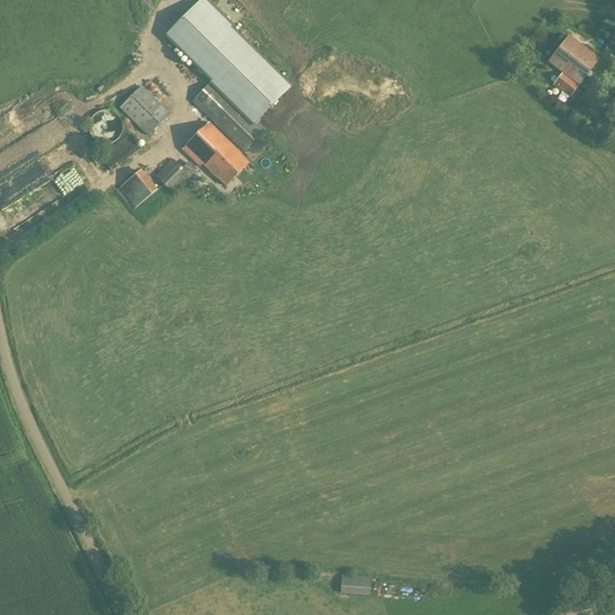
[(568,36),(548,63),(556,69),(562,73),(554,85),(569,97),(598,60),(584,49),(568,36)]
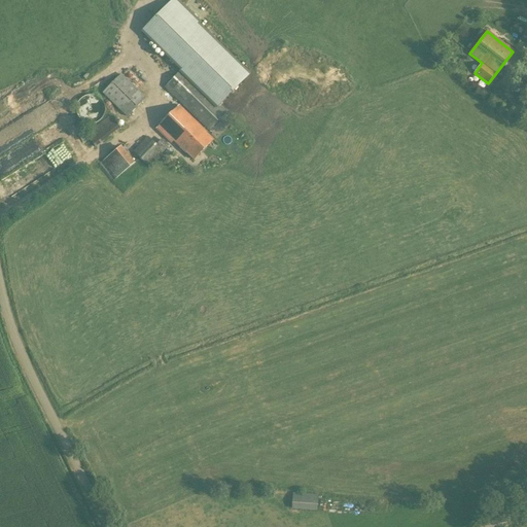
[(226,112),(182,69),(165,88),(208,131),(226,112)]
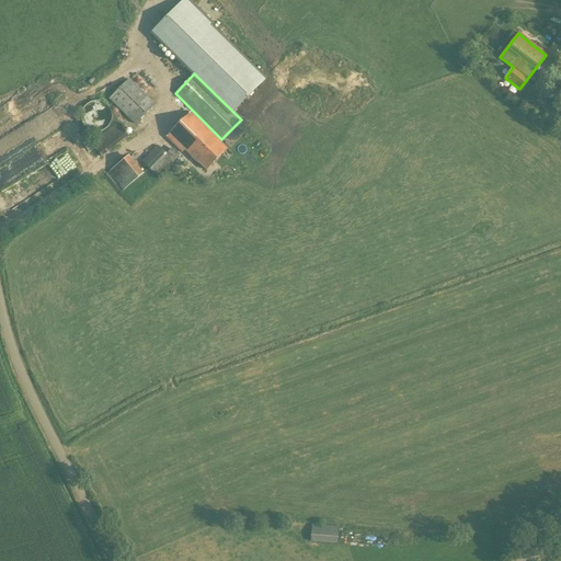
[(155,105),(128,79),(105,103),(113,111),(116,106),(135,125),(155,105)]
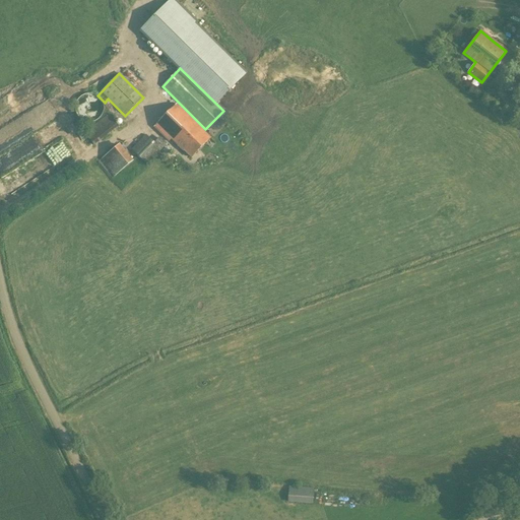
[(514,77),(509,85),(519,92),(519,80),(514,77)]
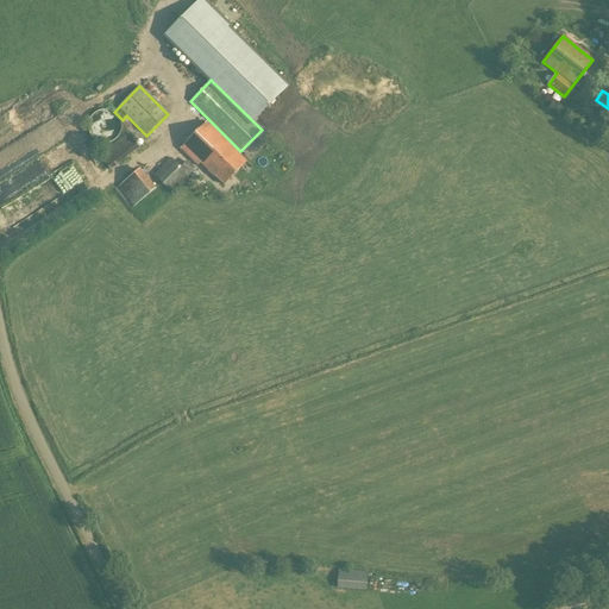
[(93,115),(92,117),(90,118),(90,120),(89,121),(88,124),(88,125),(88,126),(88,127),(88,129),(88,130),(89,132),(89,135),(90,136),(92,138),(93,139),(94,140),(96,142),(98,142),(100,143),(101,144),(104,144),(105,144),(107,144),(110,143),(111,143),(112,142),(113,140),(115,139),(117,139),(117,137),(118,137),(119,135),(119,133),(120,132),(120,130),(120,129),(120,127),(120,126),(120,125),(120,123),(119,121),(119,120),(118,119),(118,118),(117,117),(115,115),(114,114),(113,113),(112,113),(110,112),(107,112),(106,111),(105,111),(104,111),(102,111),(101,112),(98,112),(96,113),(95,114),(94,115),(93,115)]
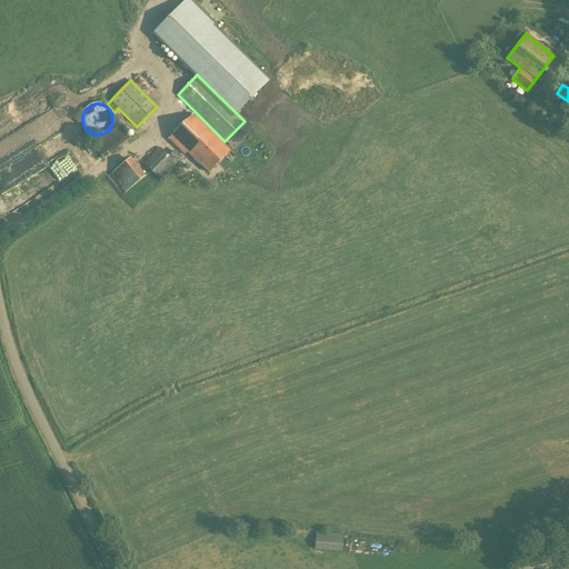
[(201,166),(208,172),(229,151),(222,145),(223,143),(193,115),(169,139),(185,155),(187,152),(200,167),(201,166)]
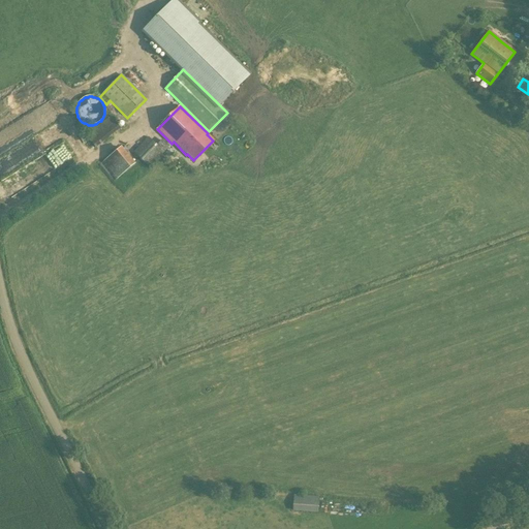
[(120,128),(111,116),(110,117),(107,115),(102,118),(104,121),(86,135),(95,148),(120,128)]
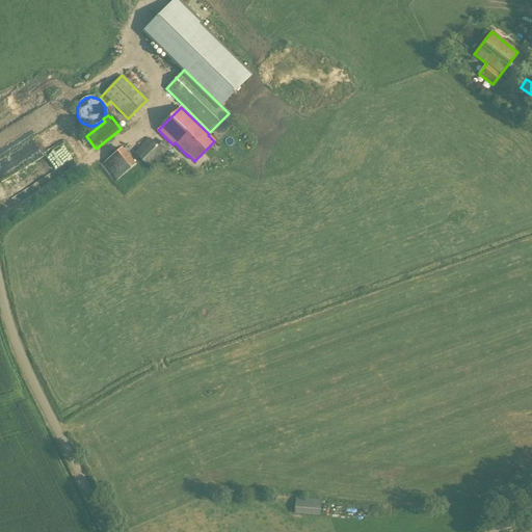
[(157,147),(149,138),(134,154),(150,168),(170,148),(163,140),(157,147)]
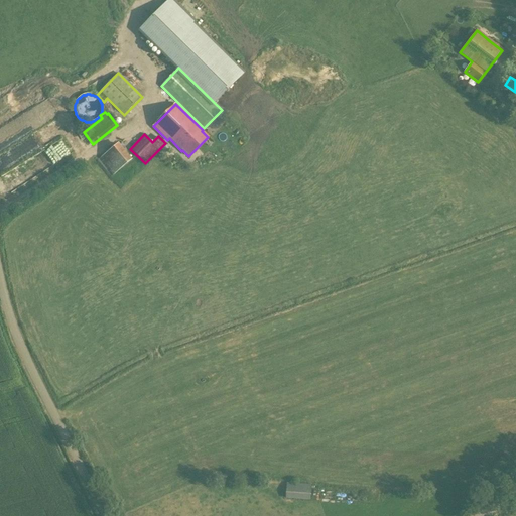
[(101,158),(111,171),(110,172),(113,175),(132,160),(118,143),(101,158)]
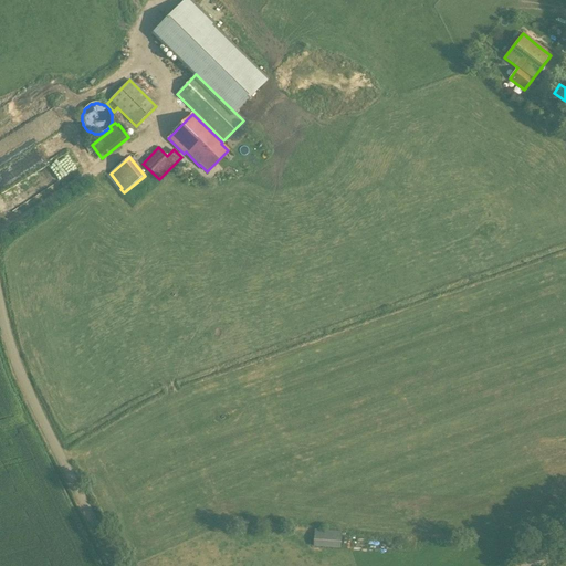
[(314,530),(313,545),(339,546),(341,532),(314,530)]
